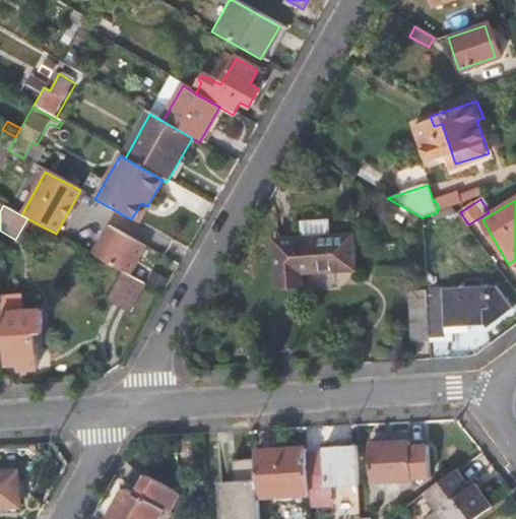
[(121,271),(129,275),(143,248),(107,228),(91,254),(121,271)]
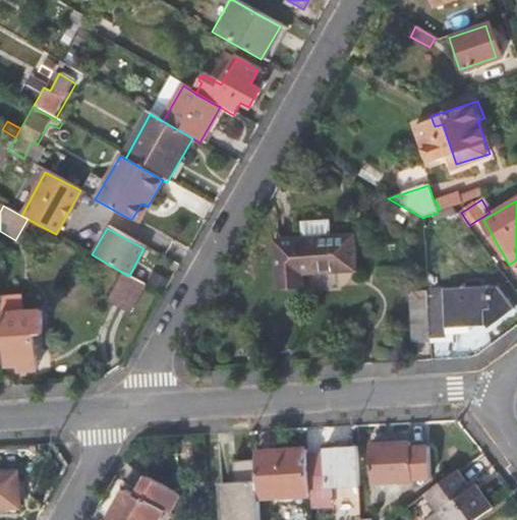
[(353,274),(352,237),(272,240),(274,290),(299,289),(298,277),(353,274)]
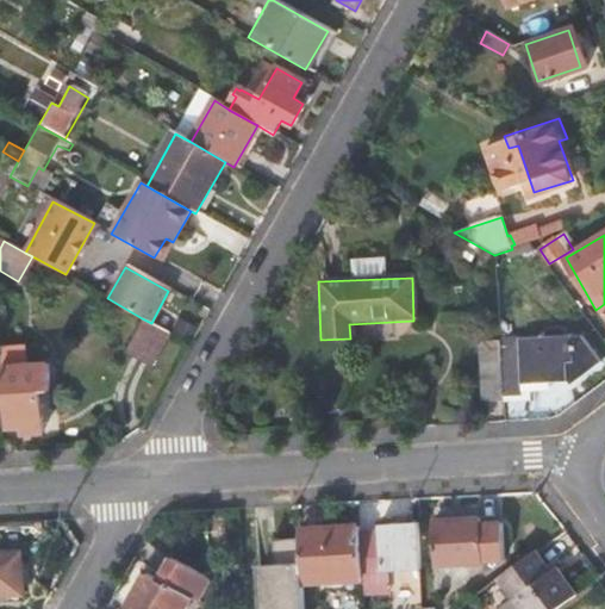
[(150,365),(168,333),(151,323),(142,318),(124,349),(150,365)]
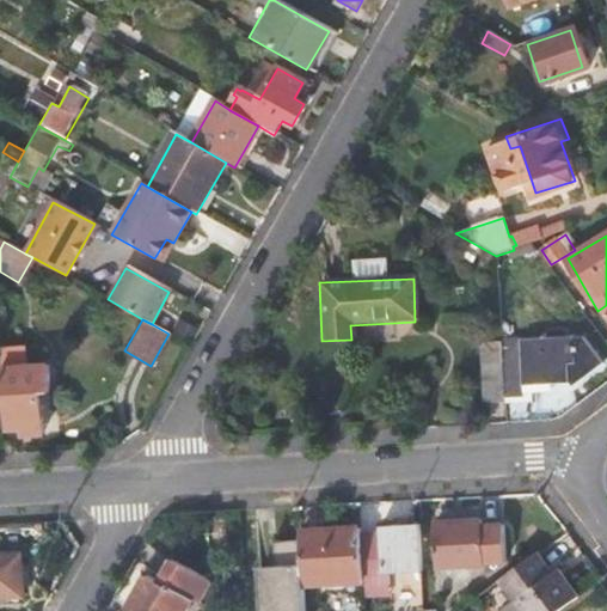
[(582,337),(501,342),(503,396),(523,395),(522,383),(568,382),(572,388),(602,366),(582,337)]
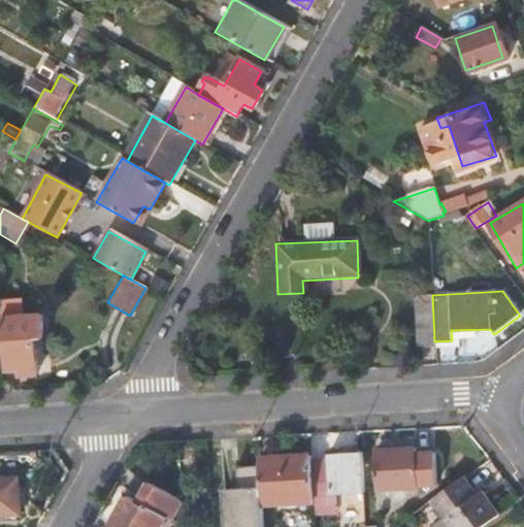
[(417,346),(435,344),(434,341),(432,295),(415,296),(417,346)]
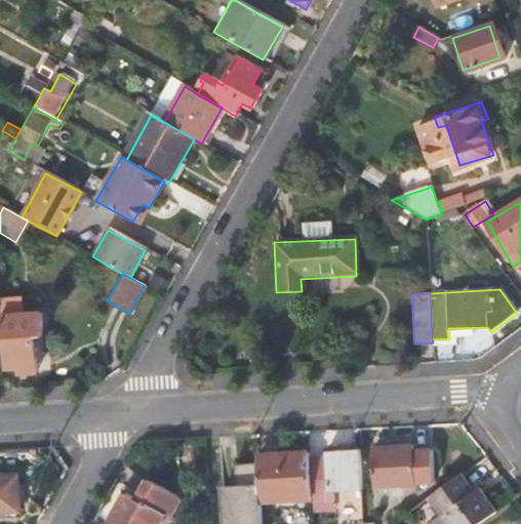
[(35,370),(35,355),(34,335),(42,334),(41,312),(23,313),(22,294),(1,295),(4,364),(17,364),(17,371),(35,370)]
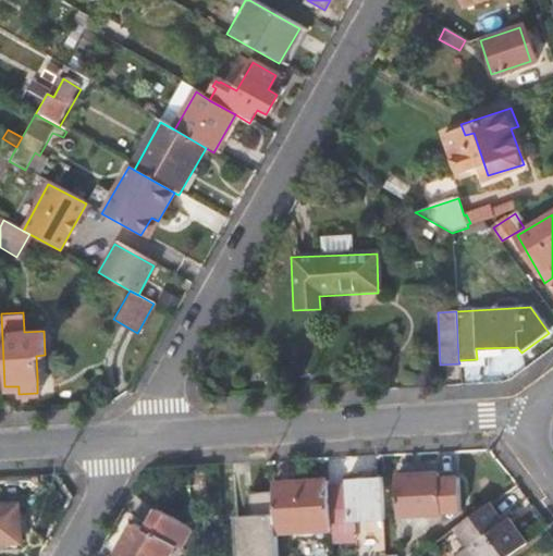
[(46,377),(45,355),(36,356),(37,377),(46,377)]
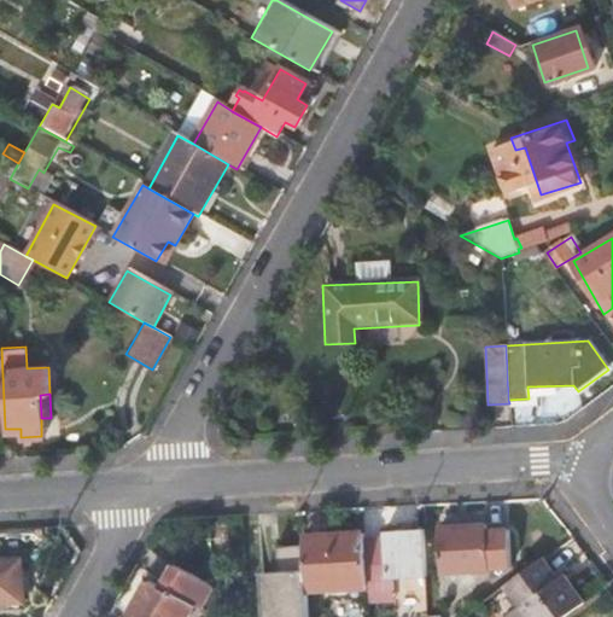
[(482,524),(437,525),(438,572),(485,570),(484,565),(507,564),(505,528),(483,529),(482,524)]
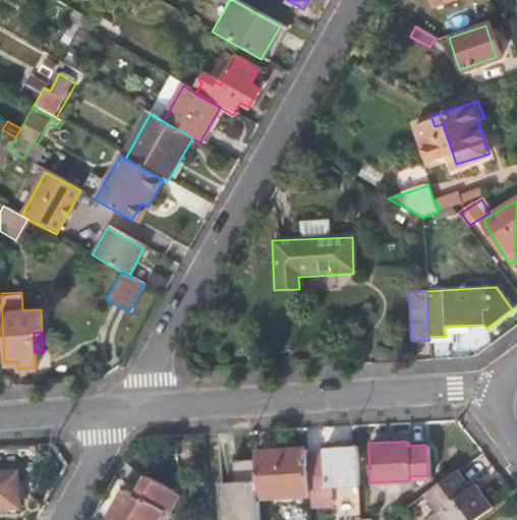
[(326,486),(355,484),(354,446),(321,447),(322,454),(302,455),(304,497),(304,500),(319,499),(326,499),(326,486)]
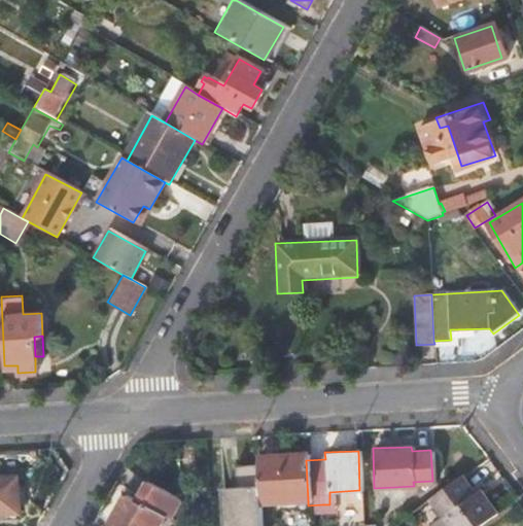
[(258,504),(308,502),(306,460),(306,456),(256,459),(256,465),(258,504)]
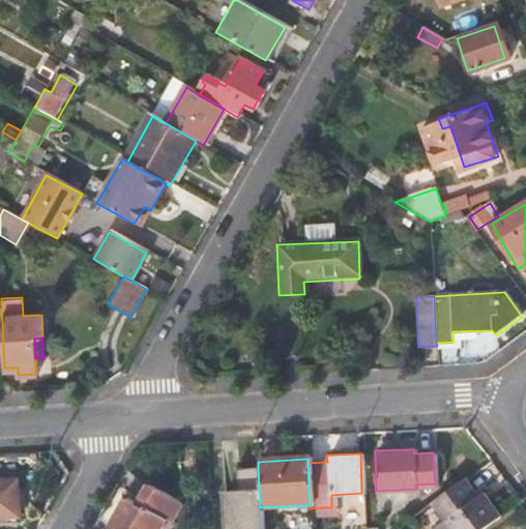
[(260,528),(260,507),(258,468),(235,469),(236,497),(221,498),(222,528),(260,528)]
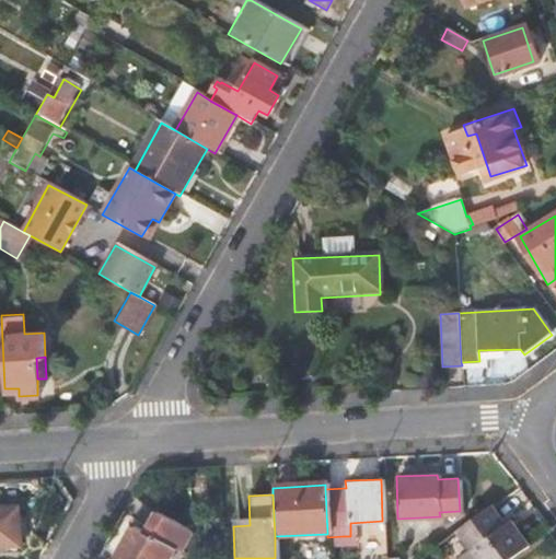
[(509,558),(520,551),(524,548),(511,527),(506,531),(501,524),(489,507),(454,532),(466,548),(451,558),(509,558)]
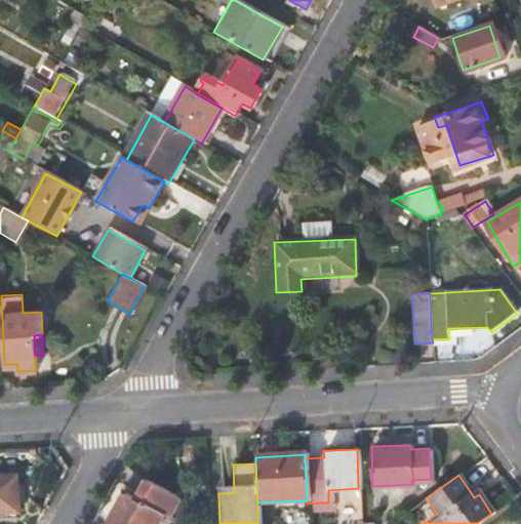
[(0,512),(15,511),(14,476),(0,476),(0,512)]
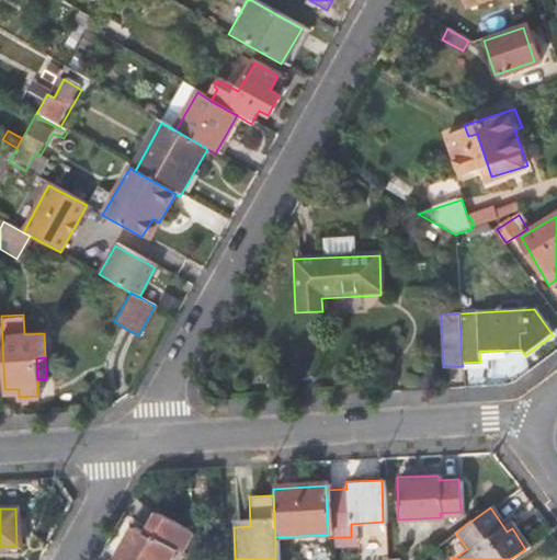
[(192,535),(157,515),(147,533),(174,548),(182,552),(192,535)]
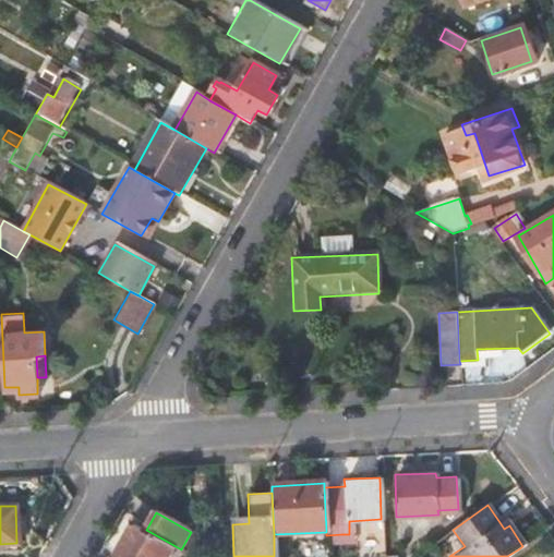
[(505,519),(500,522),(504,529),(509,525),(505,519)]
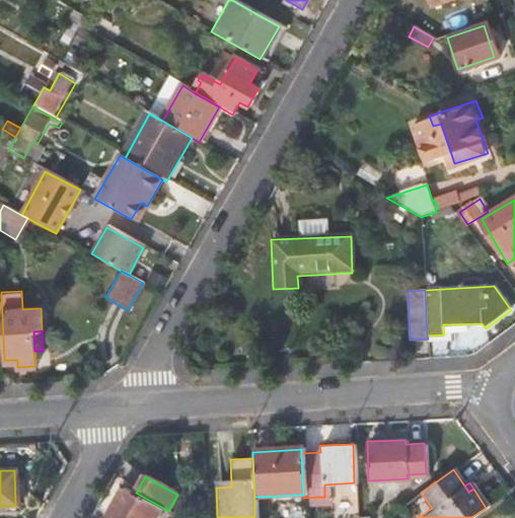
[(155,517),(161,507),(136,493),(135,496),(124,490),(111,513),(119,517),(155,517)]
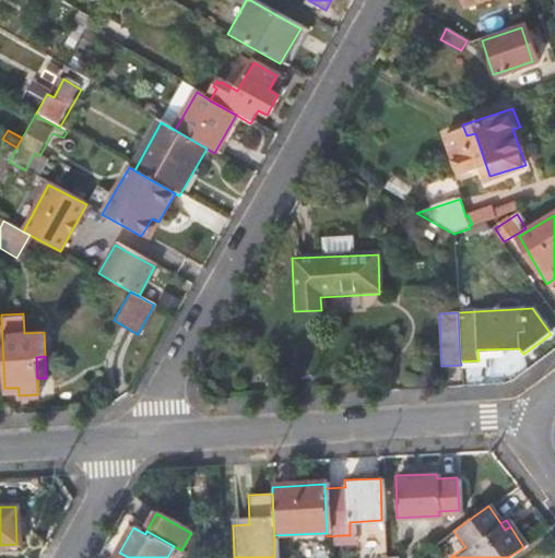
[(342,545),(342,535),(327,536),(328,545),(342,545)]
